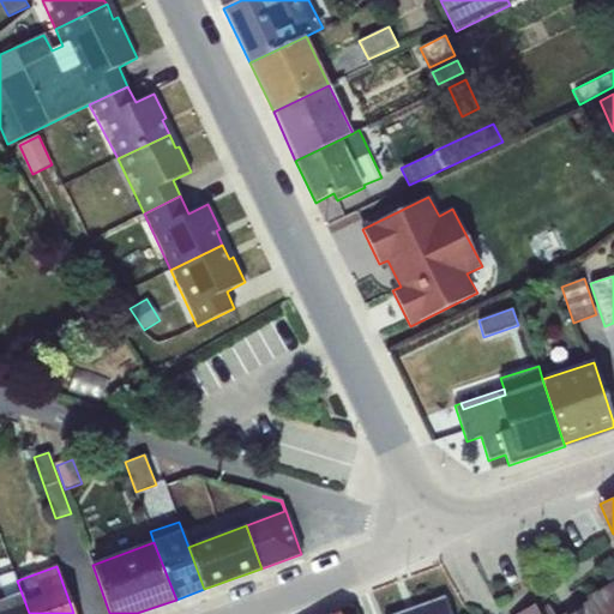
[(13,572),(0,576),(0,613),(29,613),(17,581),(13,572)]
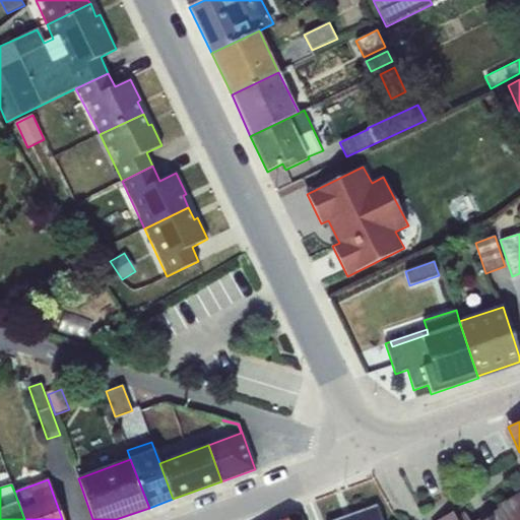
[(519,519),(519,496),(481,519),(468,519),(465,514),(456,519),(452,513),(438,519),(519,519)]
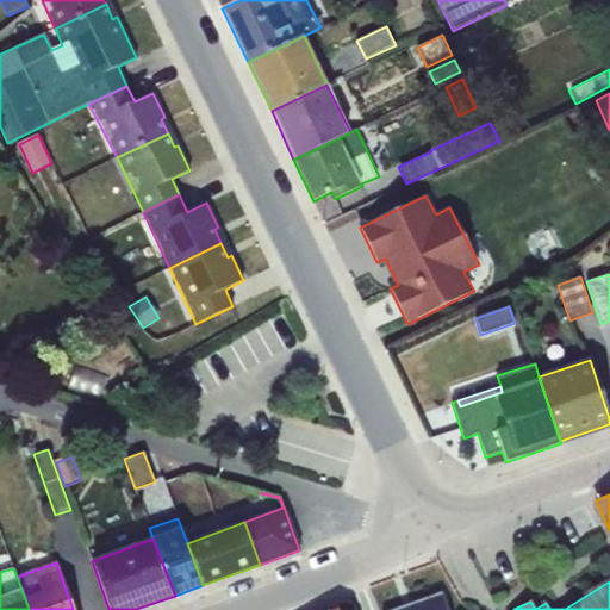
[(446,609),(441,595),(397,609),(446,609)]
